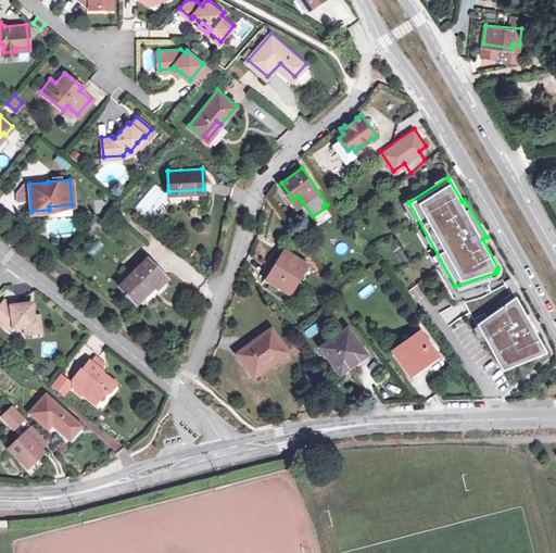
[(154,181),(135,204),(151,218),(171,196),(154,181)]
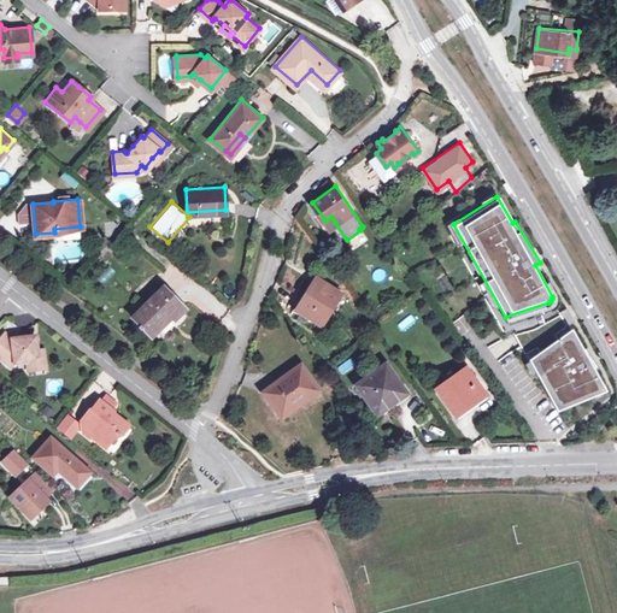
[(21,223),(33,222),(31,202),(19,204),(21,223)]
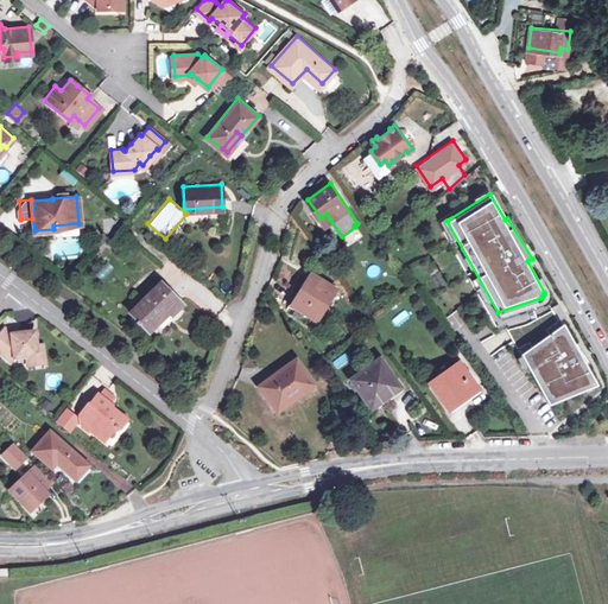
[(327,214),(321,217),(325,224),(330,220),(327,214)]
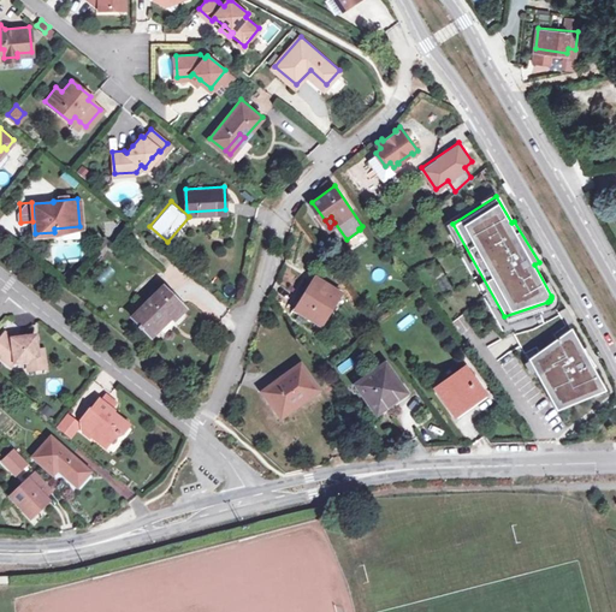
[(113,238),(107,233),(98,247),(102,251),(113,238)]
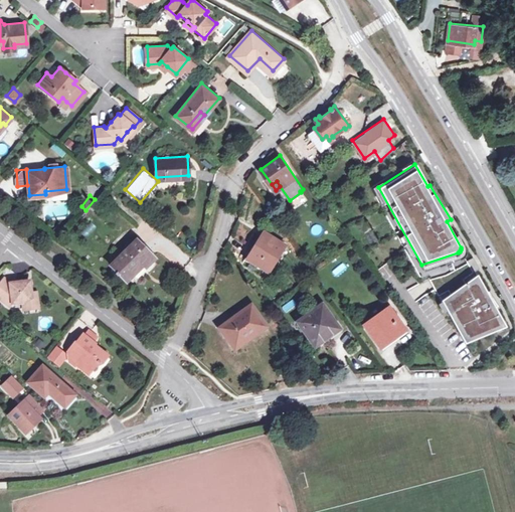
[(81,230),(86,234),(96,225),(92,220),(81,230)]
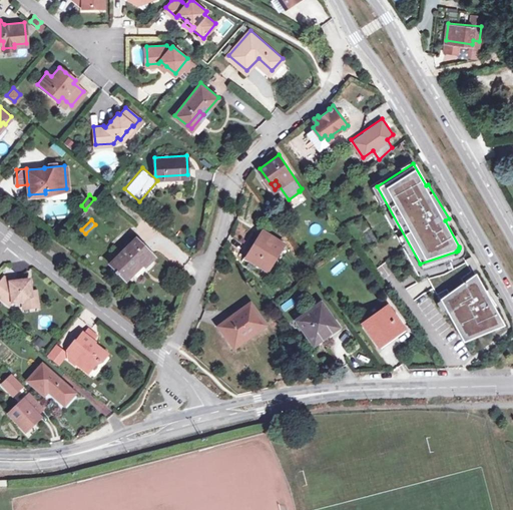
[(283,241),(263,229),(246,255),(268,268),(283,241)]
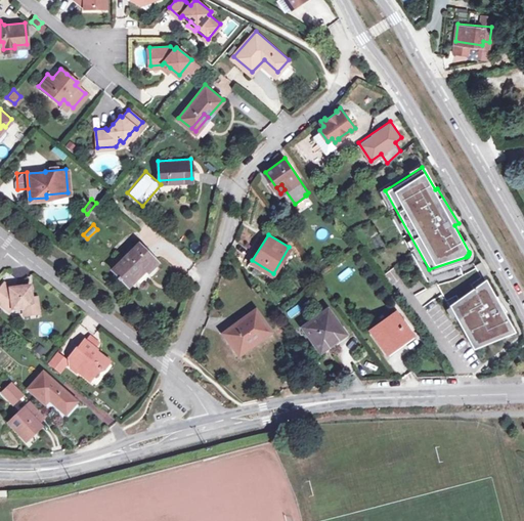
[(158,261),(139,243),(113,269),(128,284),(144,267),(148,271),(158,261)]
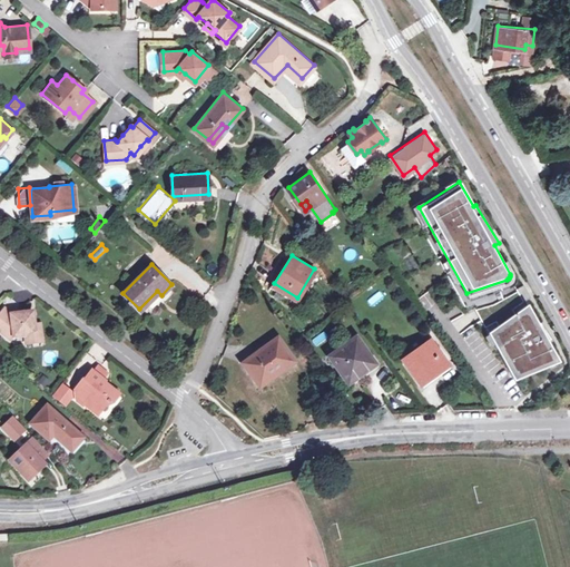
[(517,286),(523,299),(531,295),(523,282),(517,286)]
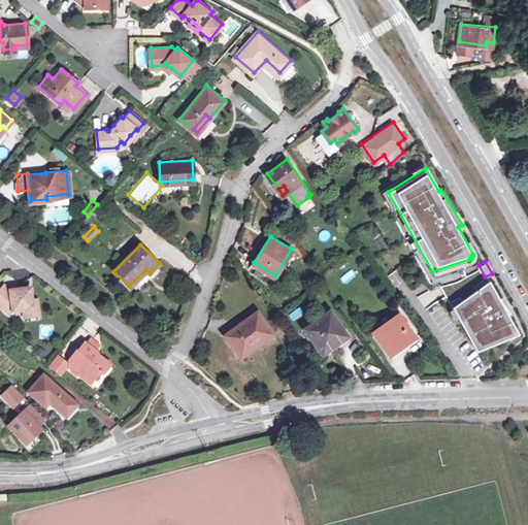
[(497,298),(488,282),(452,306),(475,348),(515,331),(505,315),(509,313),(500,297),(497,298)]
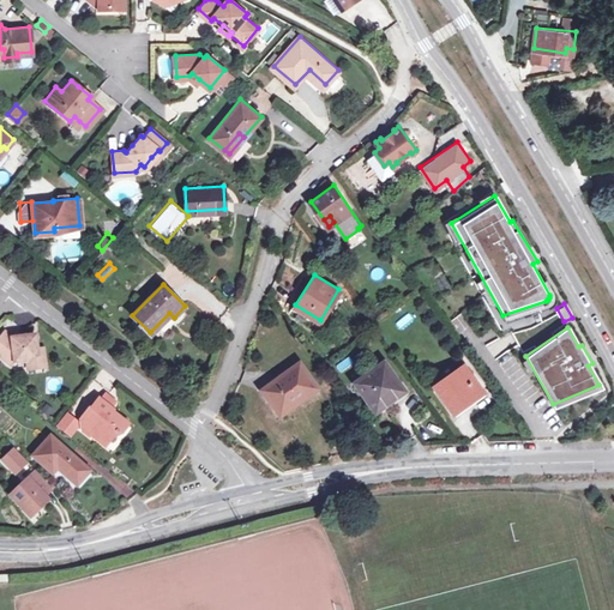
[(13,336),(6,331),(0,337),(0,349),(4,351),(1,355),(11,362),(13,358),(29,356),(30,364),(44,362),(43,350),(37,351),(37,345),(35,331),(25,332),(25,333),(13,336)]
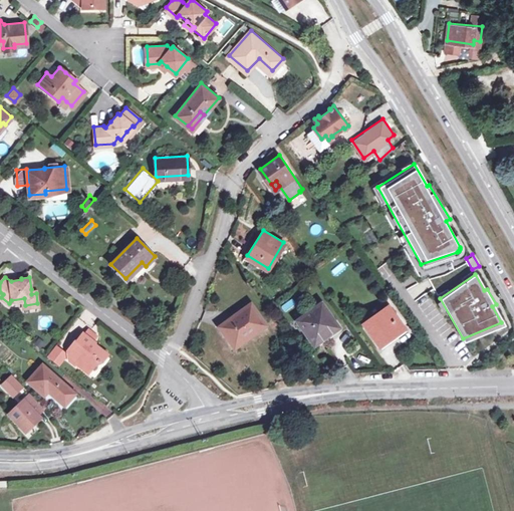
[(250,301),(219,324),(232,341),(246,331),(249,335),(265,323),(250,301)]
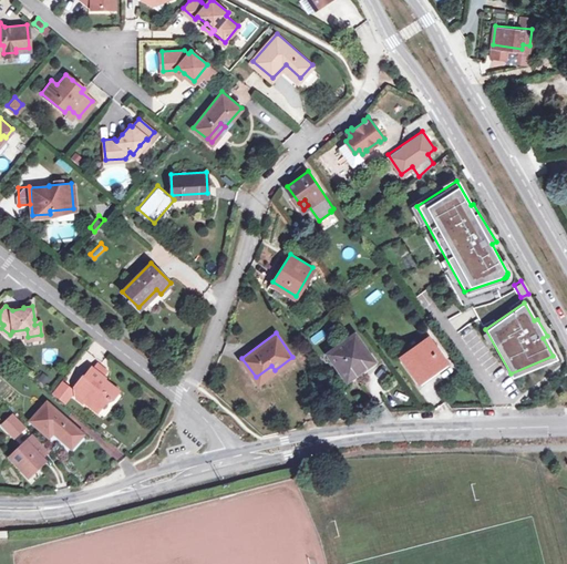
[(354,332),(328,351),(347,379),(374,359),(354,332)]
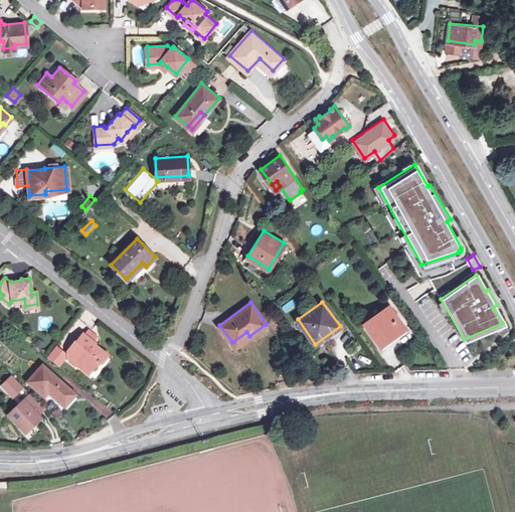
[(388,306),(365,323),(380,345),(404,327),(388,306)]
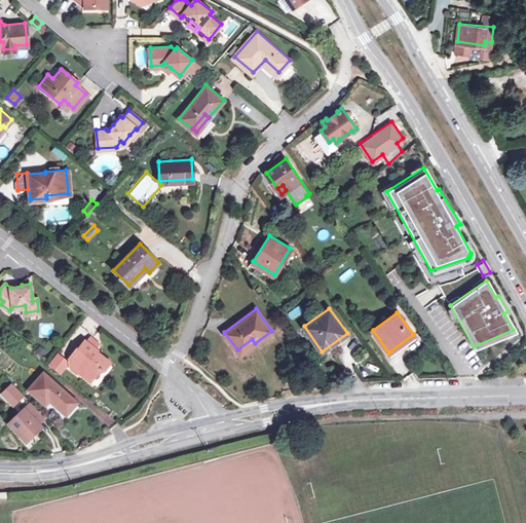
[(98,349),(84,339),(78,348),(80,349),(77,353),(75,351),(74,351),(69,358),(72,361),(70,364),(77,370),(78,368),(90,377),(99,366),(101,368),(103,366),(103,367),(108,361),(97,350),(98,349)]
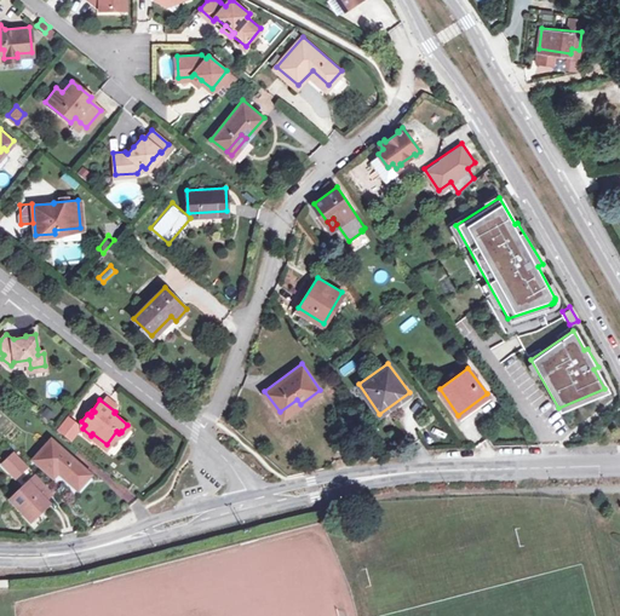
[(297,399),(280,412),(282,416),(300,404),(297,399)]
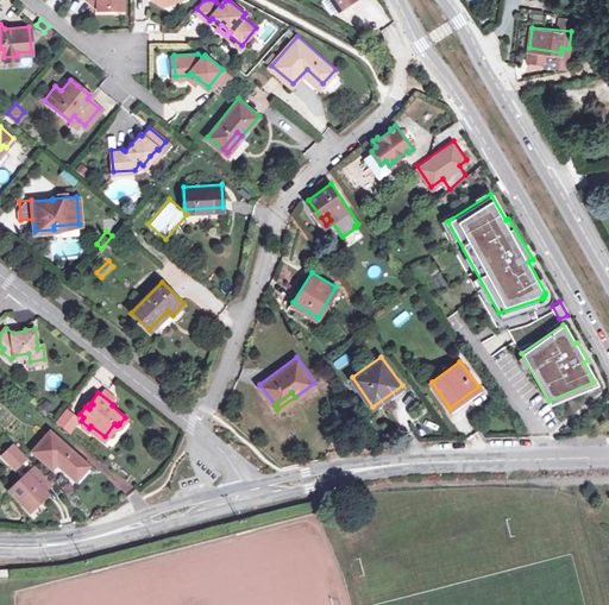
[(77,416),(67,409),(58,418),(69,428),(77,416)]
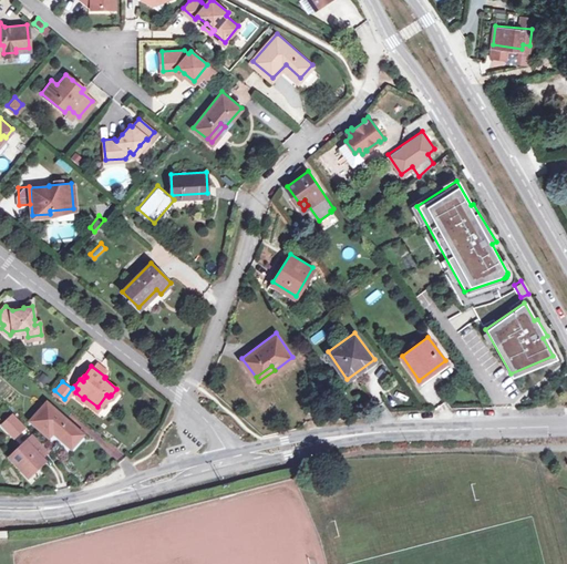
[(82,430),(47,400),(31,418),(49,433),(53,429),(71,443),(82,430)]
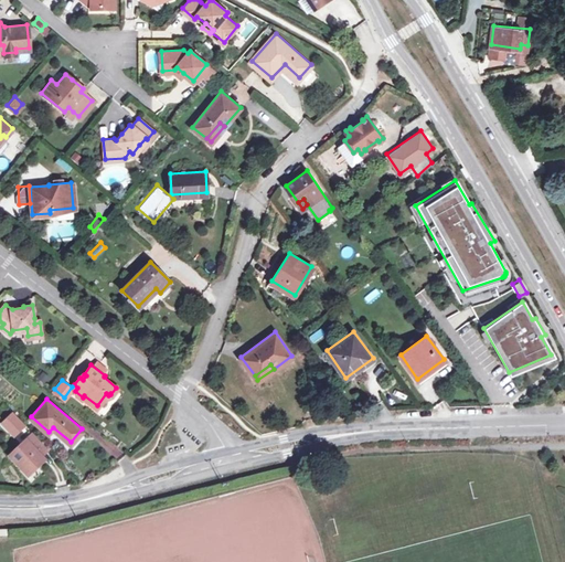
[(34,433),(12,454),(29,472),(43,458),(40,455),(48,447),(34,433)]
